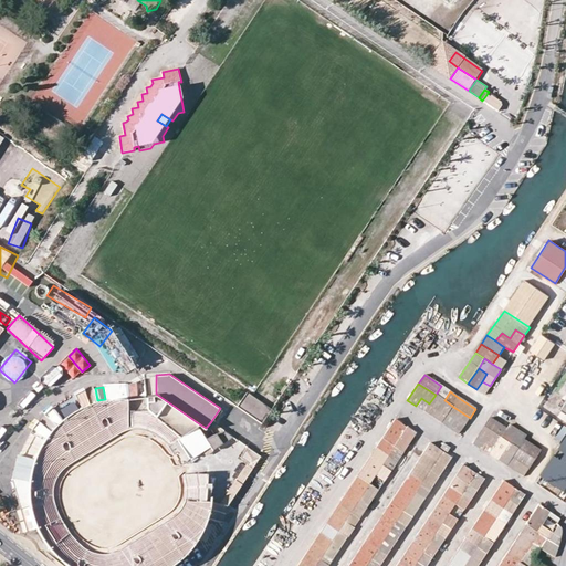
[(127,429),(127,411),(130,411),(130,429),(138,429),(144,430),(145,430),(150,432),(157,436),(167,444),(176,457),(179,462),(180,463),(212,446),(200,425),(156,394),(128,396),(119,399),(102,401),(93,405),(83,408),(75,411),(65,418),(58,426),(51,432),(45,438),(41,446),(38,453),(33,462),(31,470),(29,485),(29,495),(31,513),(35,523),(39,533),(49,548),(59,558),(67,565),(171,565),(175,564),(182,557),(189,551),(198,540),(205,526),(208,519),(209,511),(211,502),(211,498),(206,496),(208,474),(197,473),(185,474),(186,485),(186,493),(185,502),(181,509),(178,514),(117,552),(109,554),(103,554),(97,554),(90,551),(81,546),(70,533),(65,535),(55,521),(61,517),(56,510),(53,500),(52,490),(54,481),(60,473),(65,467),(79,458),(102,443),(108,439),(121,432),(127,429)]
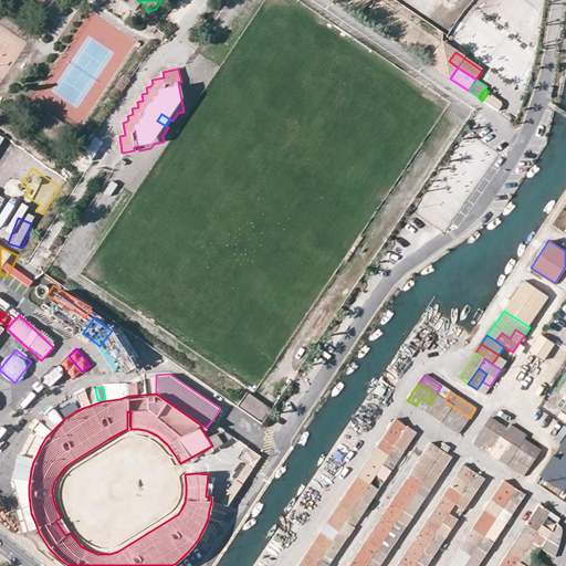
[(245,394),(237,406),(262,422),(271,410),(245,394)]
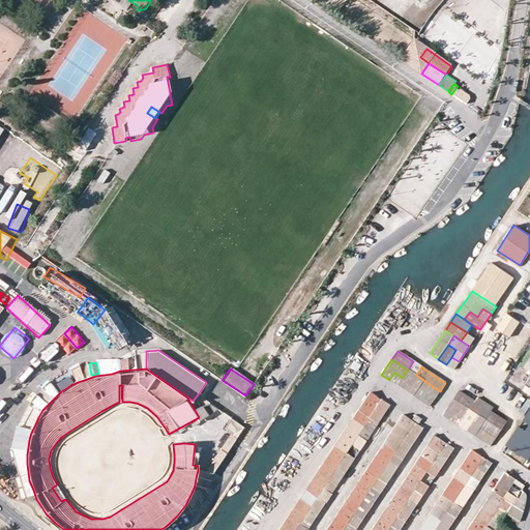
[(416,375),(408,370),(402,378),(394,373),(389,380),(405,391),(416,375)]
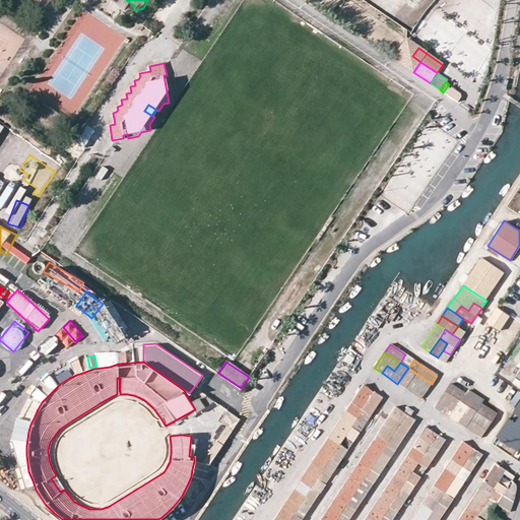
[(397,384),(413,393),(417,386),(410,381),(416,374),(408,368),(397,384)]
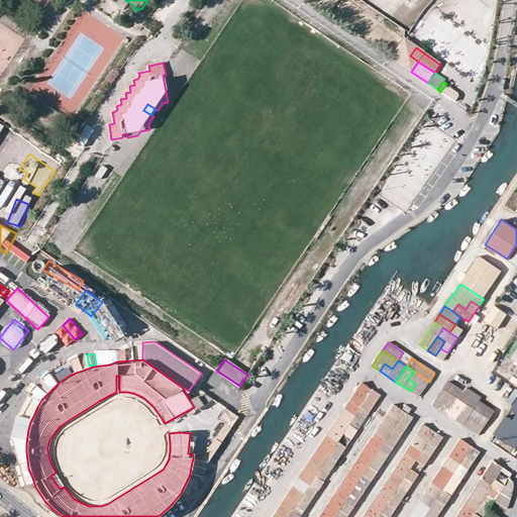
[(516,369),(514,374),(516,375),(516,400),(496,431),(515,444),(516,440),(516,369)]
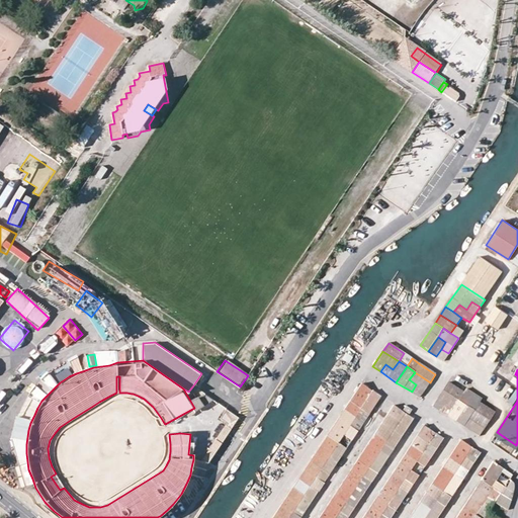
[(409,379),(416,384),(412,392),(420,398),(430,382),(415,372),(409,379)]
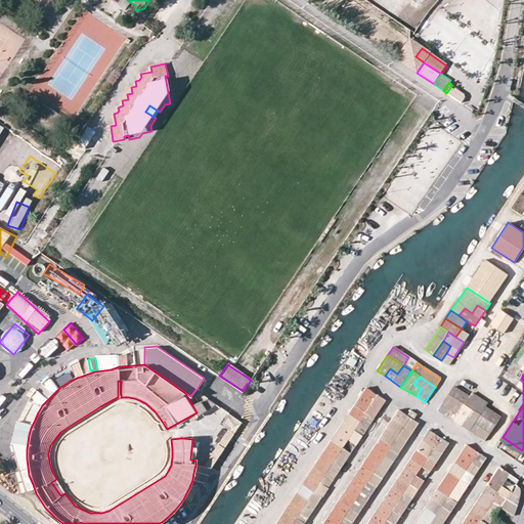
[(472,410),(477,402),(470,397),(453,387),(448,395),(464,405),(472,410)]
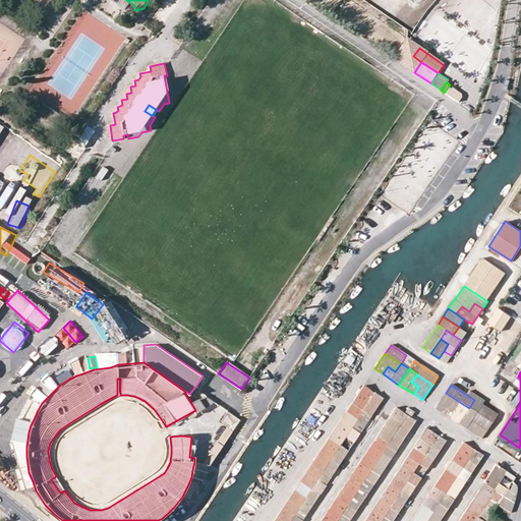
[(358,395),(378,408),(384,399),(364,386),(358,395)]
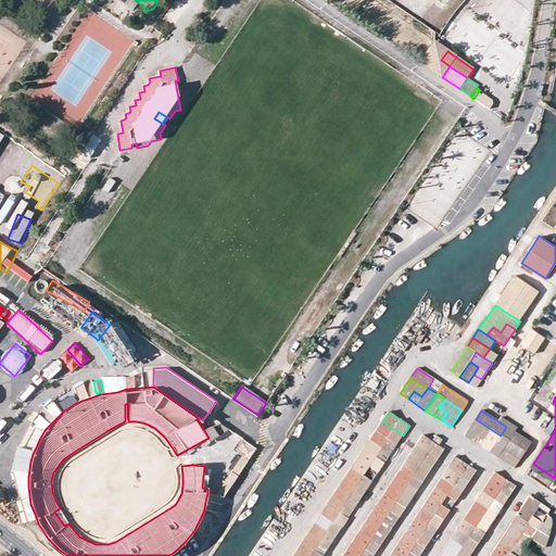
[(498,421),(506,427),(508,424),(501,418),(498,421)]
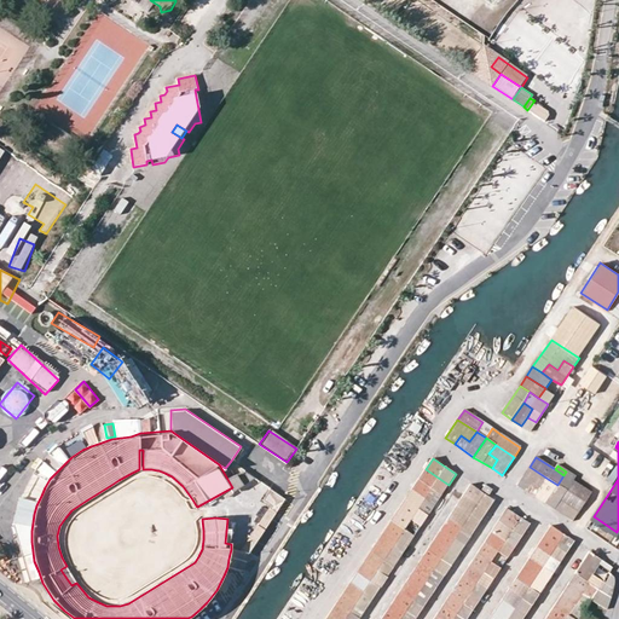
[(533,482),(541,489),(548,479),(530,467),(518,485),(527,492),(533,482)]
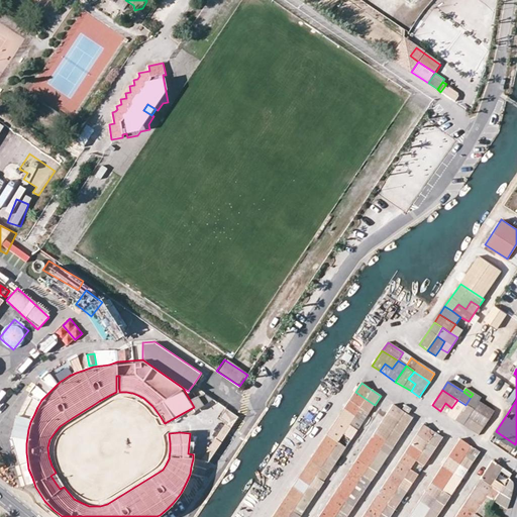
[(362,407),(370,413),(375,405),(355,392),(350,400),(362,407)]
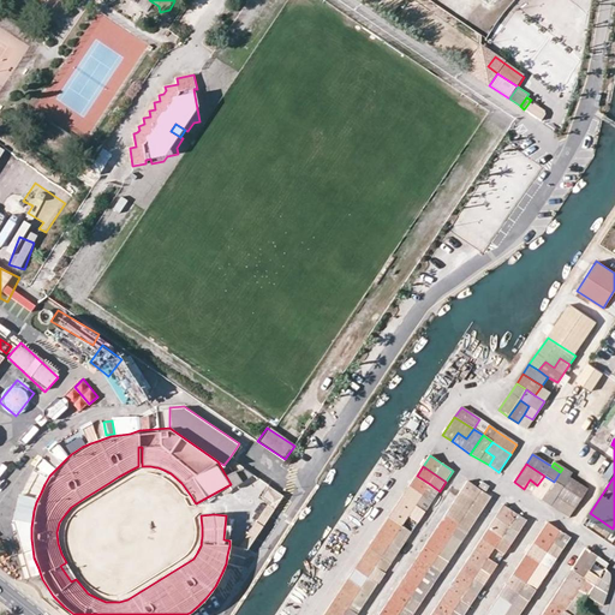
[(245,467),(228,475),(233,485),(250,478),(245,467)]
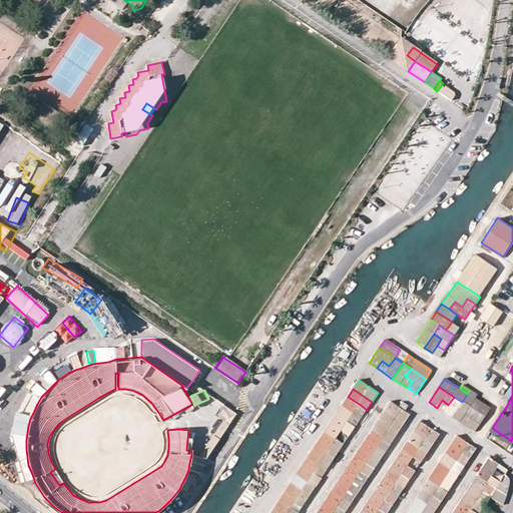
[(467,394),(475,400),(477,396),(469,391),(467,394)]
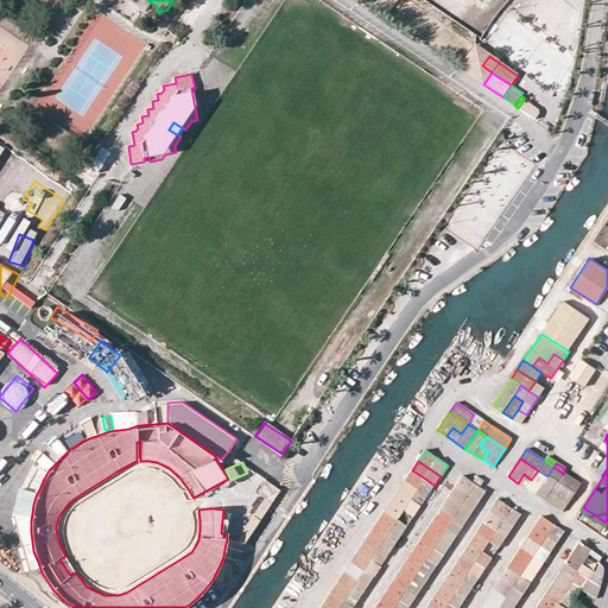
[(563,474),(553,467),(548,476),(556,482),(575,494),(581,485),(563,474)]
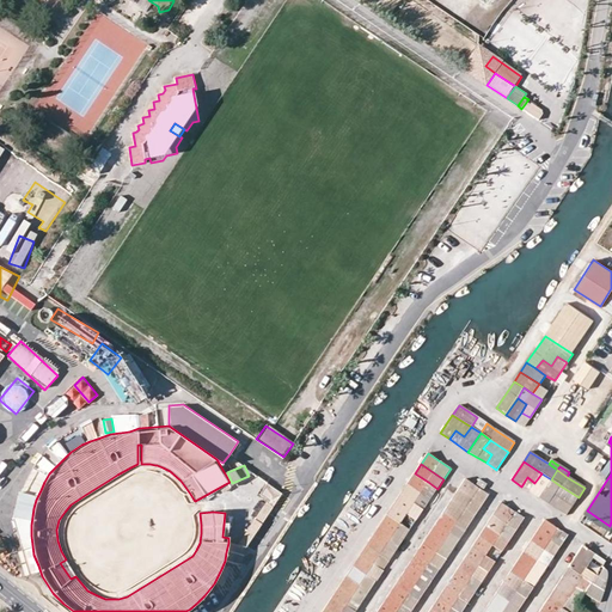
[(408,484),(430,500),(438,489),(428,482),(415,473),(408,484)]
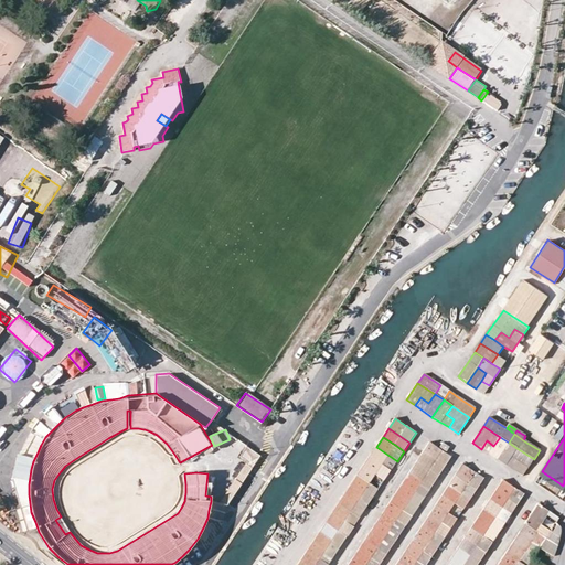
[(481,449),(498,460),(509,443),(500,437),(493,446),(487,440),(481,449)]
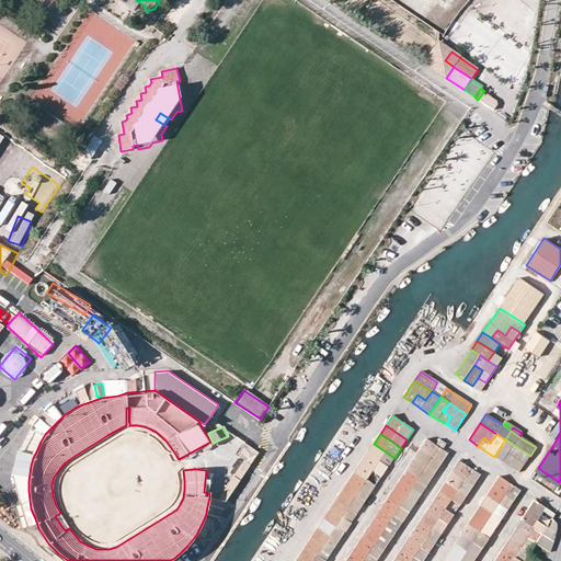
[(505,439),(494,457),(511,468),(516,459),(507,454),(513,445),(505,439)]
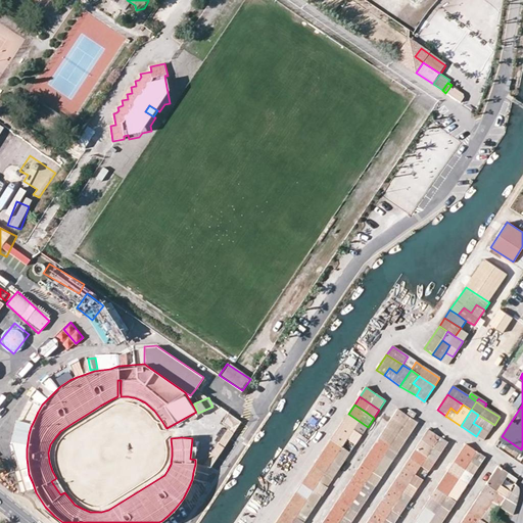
[(233,433),(241,422),(228,413),(222,423),(229,427),(228,430),(233,433)]
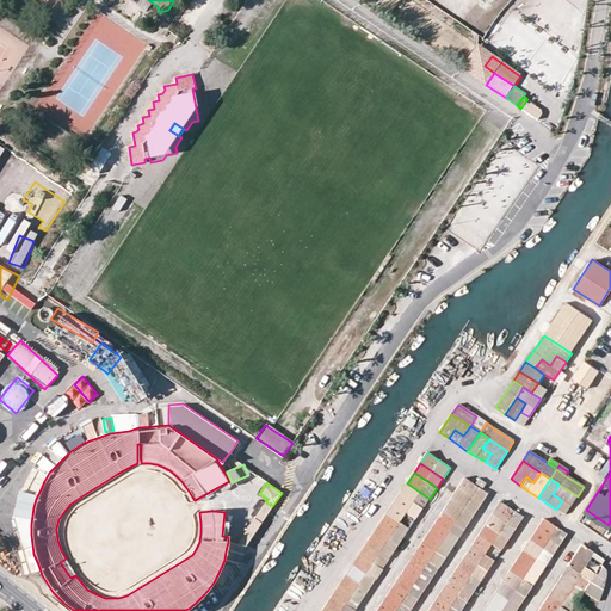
[(401,493),(424,508),(430,499),(407,483),(401,493)]
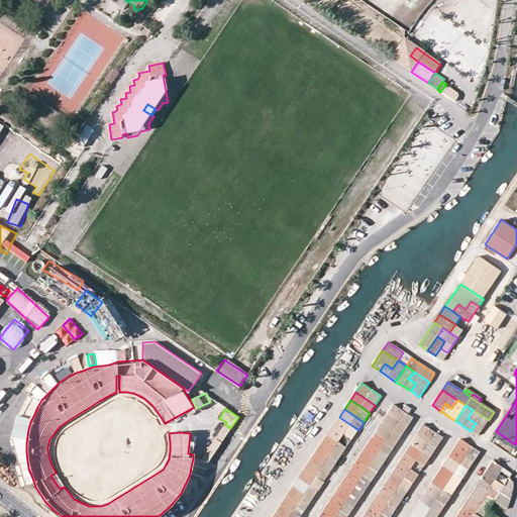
[(471,431),(479,436),(489,420),(473,410),(468,418),(476,423),(471,431)]
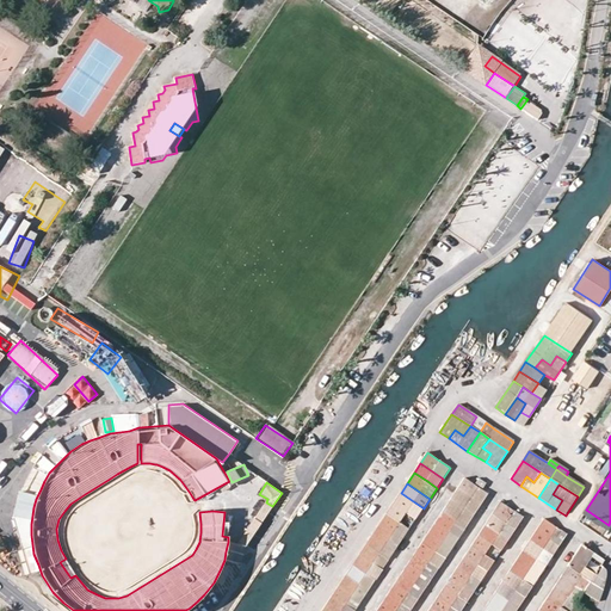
[(450,501),(474,517),(480,507),(479,503),(458,489),(450,501)]
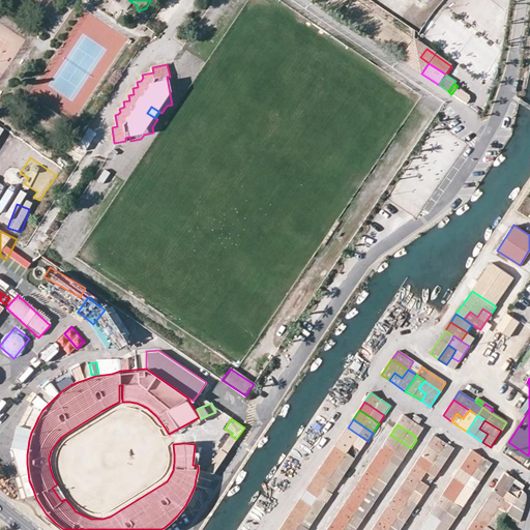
[(367,441),(348,428),(341,437),(353,445),(361,450),(367,441)]
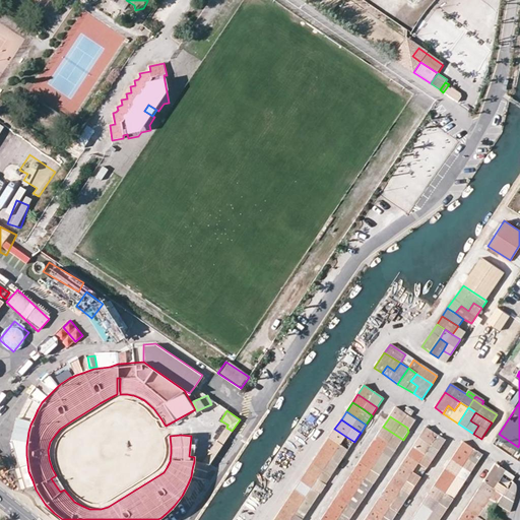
[(397,448),(403,440),(383,427),(377,436),(389,443),(397,448)]
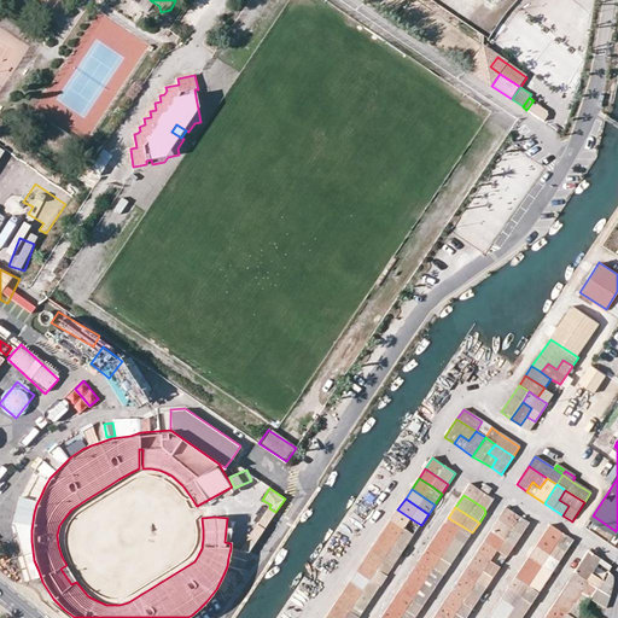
[(275,512),(269,508),(244,544),(252,547),(258,537),(275,512)]
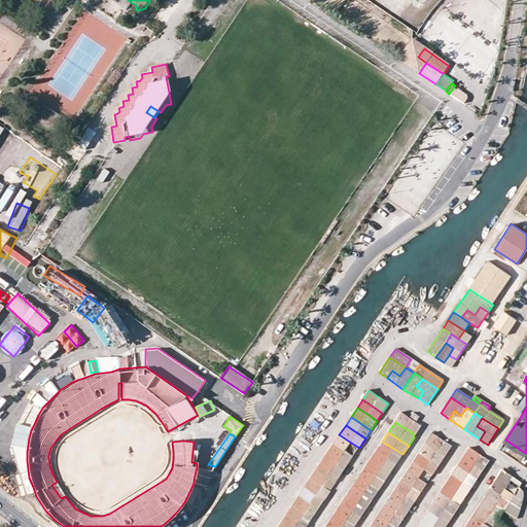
[(431,433),(424,444),(444,457),(452,446),(431,433)]
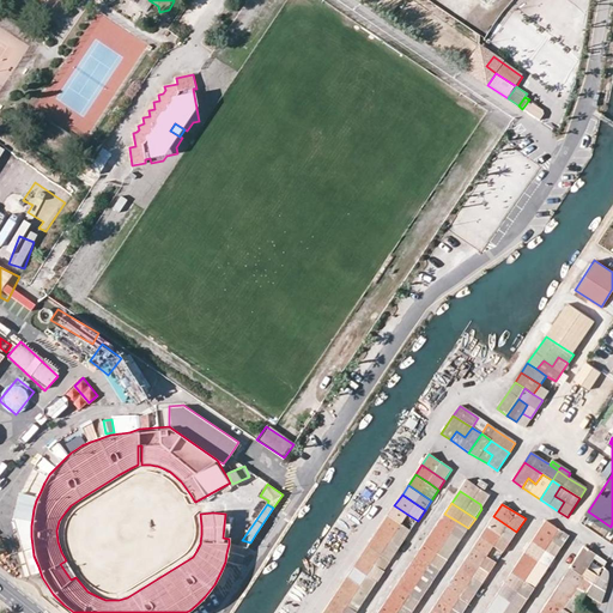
[(408,515),(394,505),(388,515),(401,525),(408,515)]
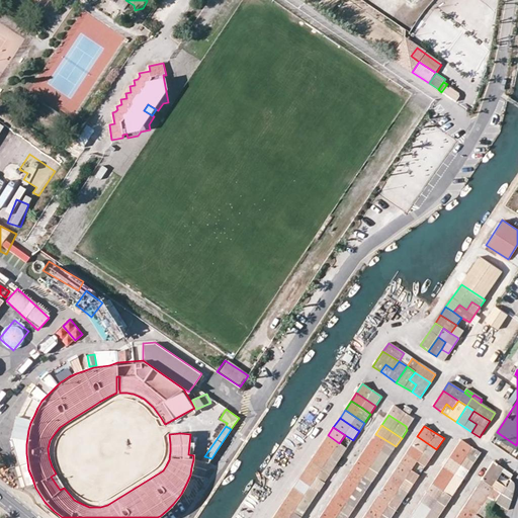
[(517,447),(517,441),(516,445),(497,432),(496,434),(517,448),(517,447)]
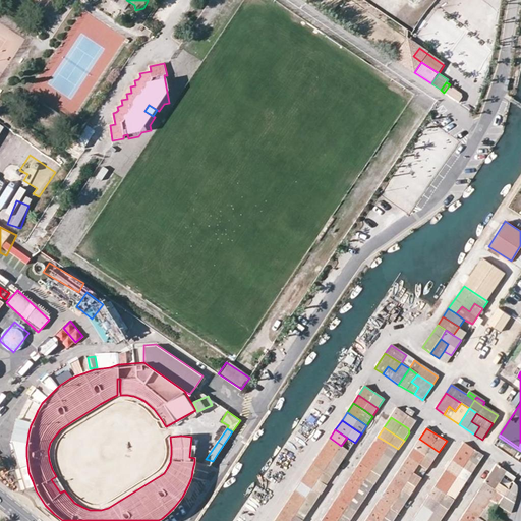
[(371,446),(392,459),(398,449),(390,444),(378,437),(371,446)]
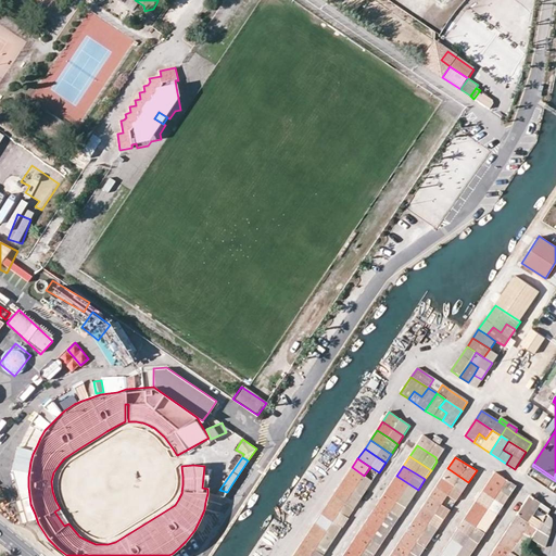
[(345,477),(366,491),(373,481),(364,476),(352,467),(345,477)]
